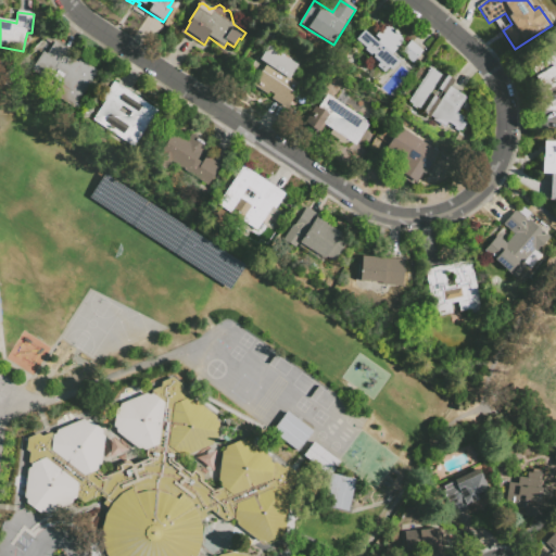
[(392,58),(399,62),(391,72),(388,70),(384,74),(377,68),(379,64),(374,60),(375,58),(371,55),(370,58),(364,52),(366,50),(356,41),(364,33),(377,43),(379,41),(375,38),(378,34),(380,35),(386,28),(387,29),(388,28),(390,30),(391,29),(402,38),(401,39),(403,41),(401,42),(403,43),(392,58)]
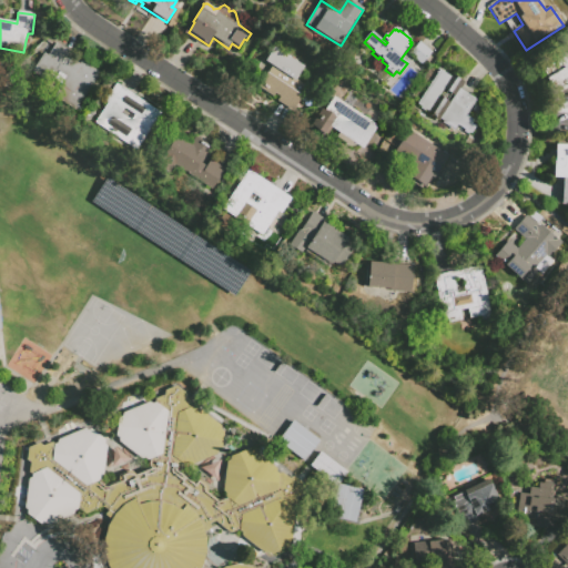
[(432,53),(423,64),(411,54),(419,42),(432,53)]
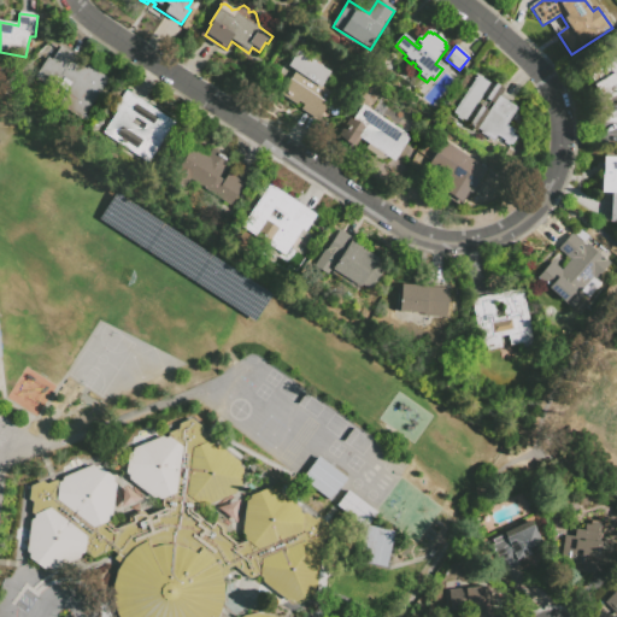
[(110,81),(83,122),(60,107),(68,95),(66,94),(72,86),(63,78),(54,92),(35,80),(48,59),(52,63),(62,48),(78,59),(75,64),(87,71),(88,69),(110,81)]
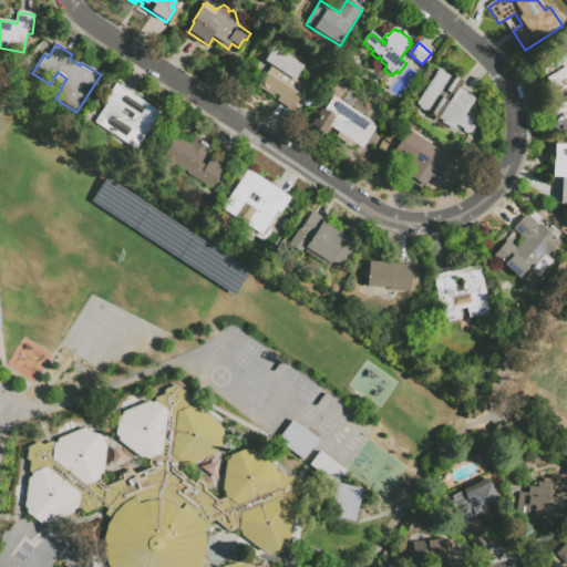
[(566,90),(556,98),(538,65),(566,48),(566,90)]
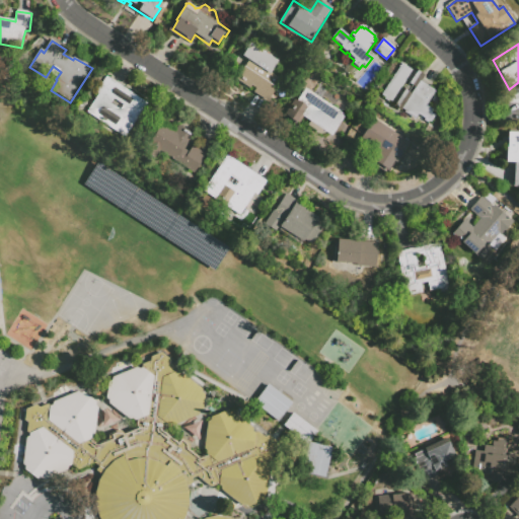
[(277,89),(268,103),(253,93),(256,89),(252,87),(250,90),(236,81),(248,62),(242,57),(251,45),(279,63),(271,74),(279,79),(274,87),(277,89)]
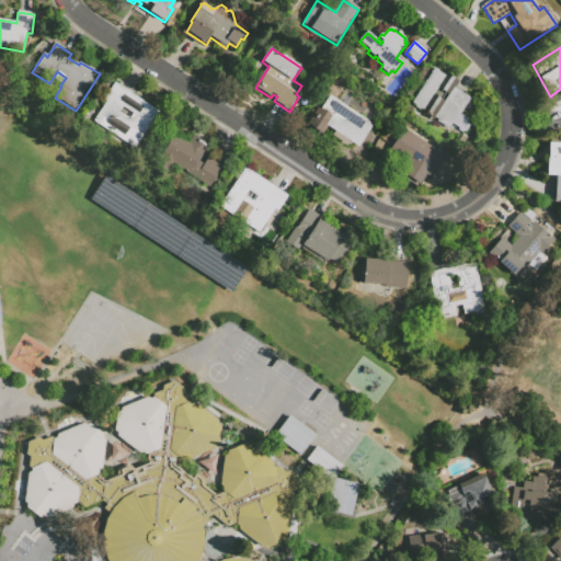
[(458,132),(455,136),(437,123),(437,122),(435,119),(433,122),(421,113),(422,111),(421,111),(420,112),(415,109),(415,107),(412,104),(434,70),(445,77),(446,75),(459,82),(455,89),(471,101),(461,115),(467,119),(465,122),(471,126),(466,135),(462,133),(461,135),(458,132)]
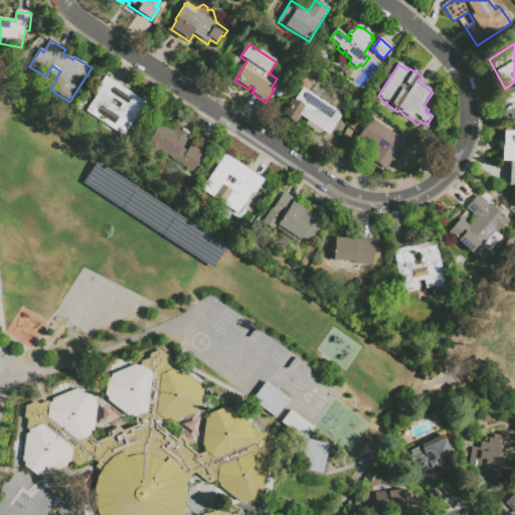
[(129,132),(125,138),(87,113),(99,94),(96,93),(106,76),(147,104),(135,123),(141,127),(134,136),(129,132)]
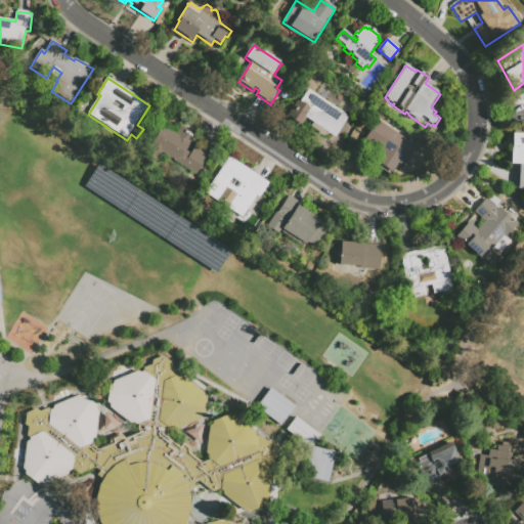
[(349,118),(335,139),(325,133),(323,137),(310,128),(312,124),(306,120),(302,126),(288,117),(298,101),(300,103),(308,90),(316,95),(319,92),(326,97),(324,101),(349,118)]
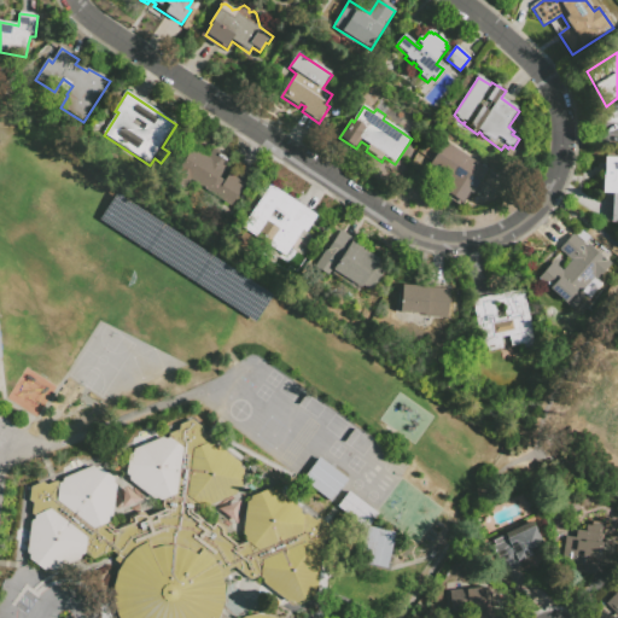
[(617,108),(617,126),(601,126),(602,108),(617,108)]
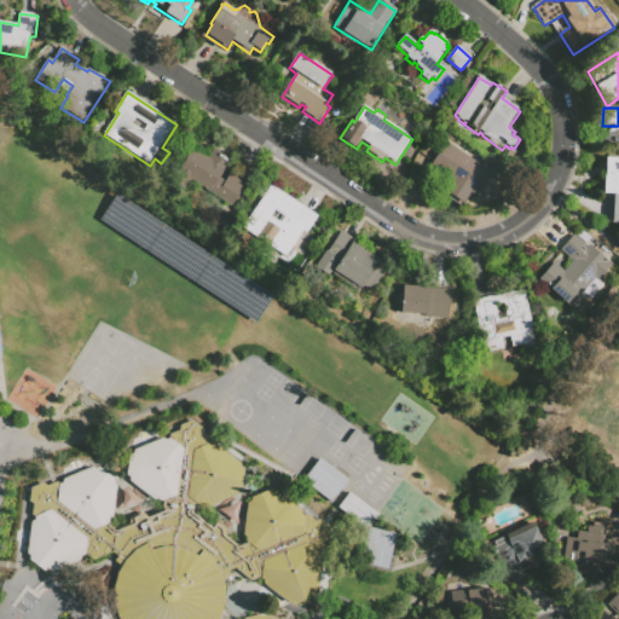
[(42,154),(29,145),(33,139),(46,148),(42,154)]
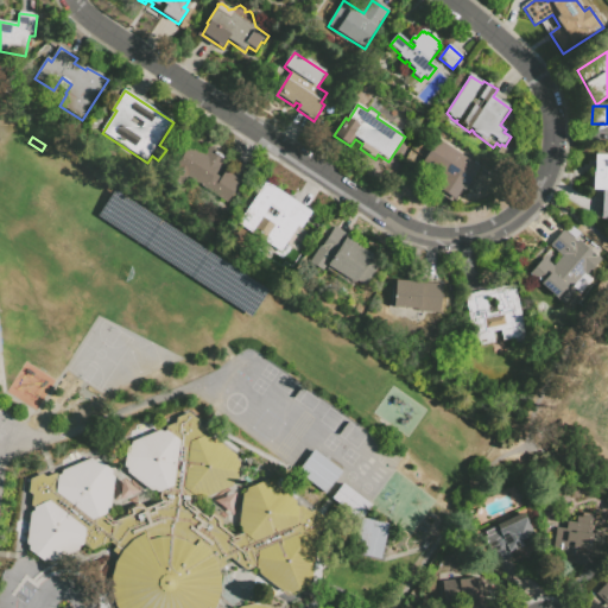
[(461,191),(454,202),(431,187),(439,176),(423,164),(437,140),(480,169),(463,192),(461,191)]
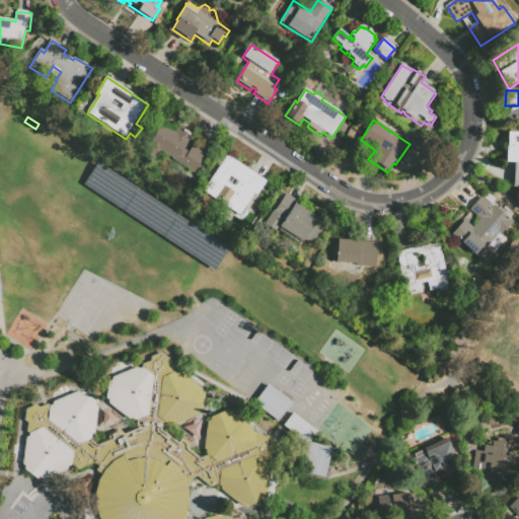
[(206,155),(194,174),(167,157),(165,160),(147,148),(162,125),(174,133),(178,127),(193,136),(184,151),(189,154),(193,147),(206,155)]
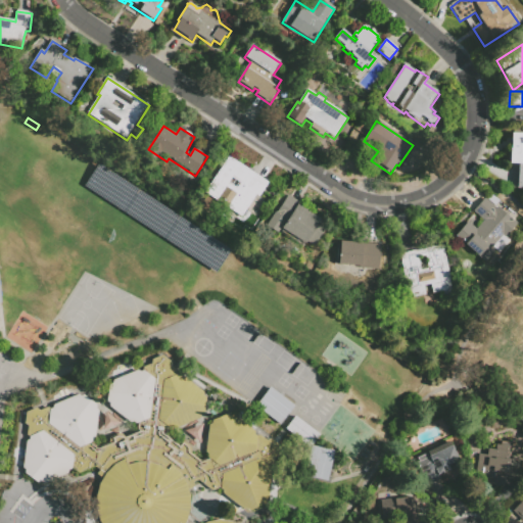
[(522,164),(510,164),(512,134),(522,134),(522,164)]
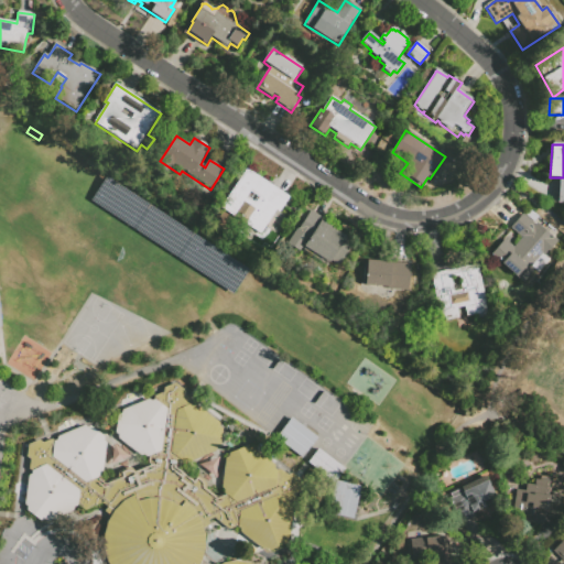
[(467,172),(461,179),(455,172),(462,166),(467,172)]
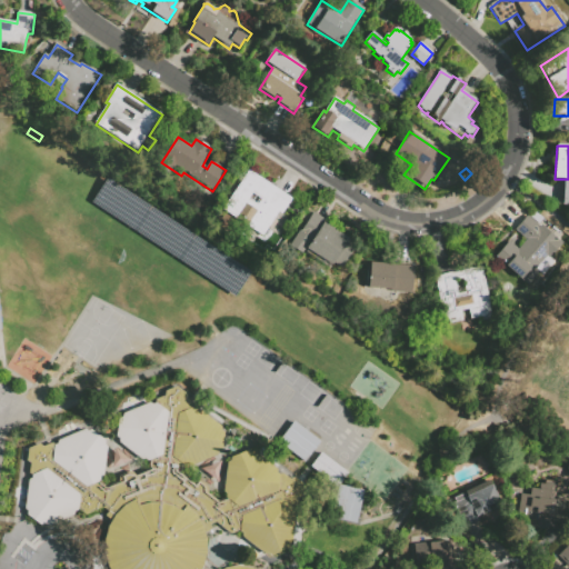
[(279,211),(263,237),(223,210),(248,171),(293,201),(285,213),(279,211)]
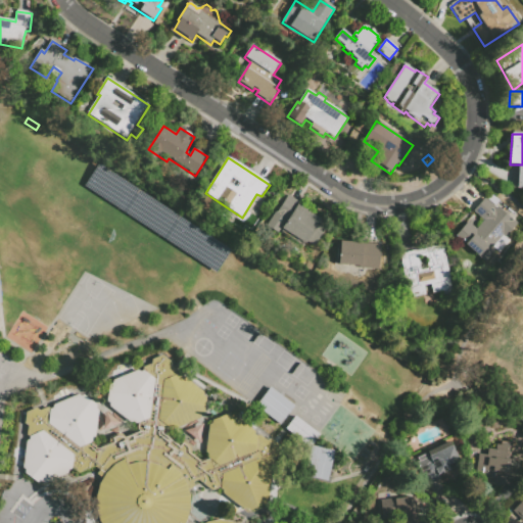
[(83,186),(122,211),(136,189),(97,163),(83,186)]
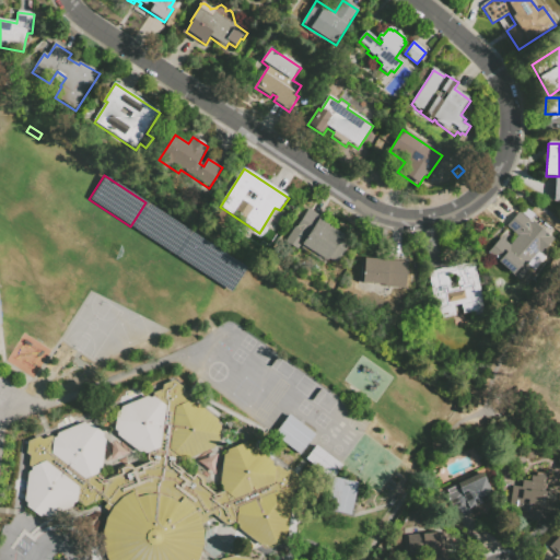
[(131,226),(173,254),(188,231),(147,203),(131,226)]
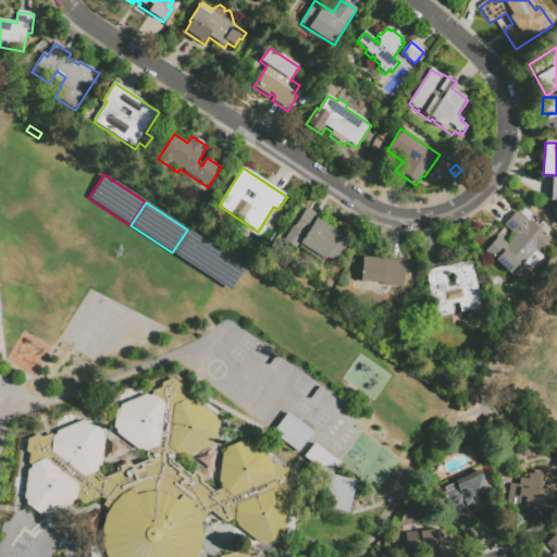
[(508,245),(515,236),(504,226),(517,212),(518,214),(523,209),(532,215),(527,222),(529,223),(530,221),(552,238),(540,252),(544,257),(532,270),(529,268),(517,281),(485,254),(498,237),(508,245)]
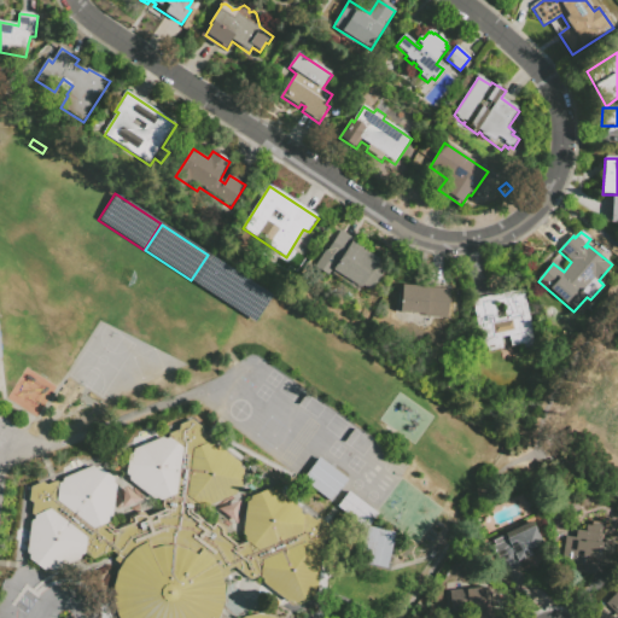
[(315,268),(338,233),(389,267),(372,293),(361,286),(357,291),(331,274),(328,277),(315,268)]
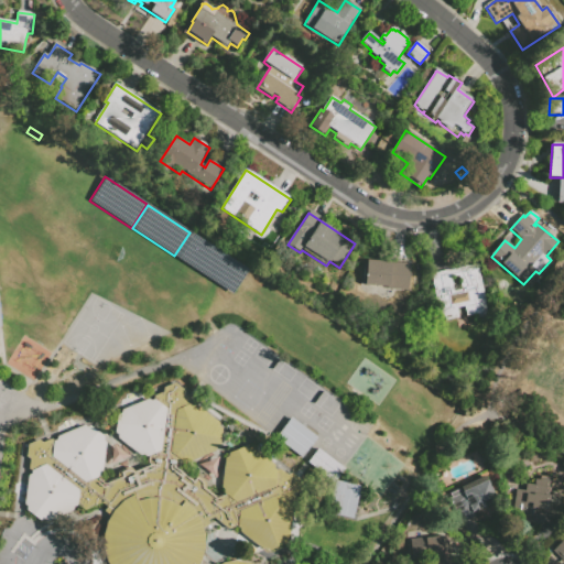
[(176,257),(230,293),(246,269),(192,234),(176,257)]
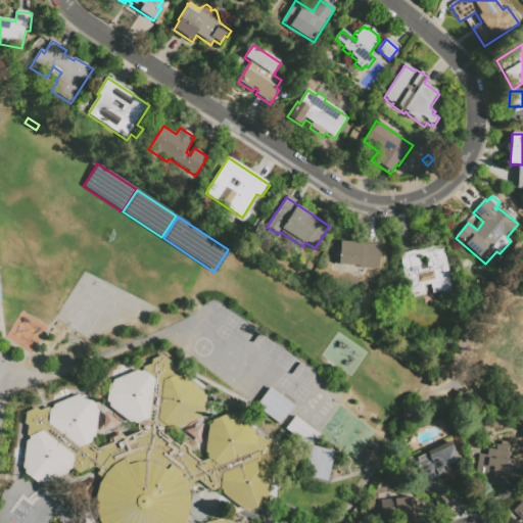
[(381,247),(379,271),(361,270),(361,268),(338,266),(340,242),(381,247)]
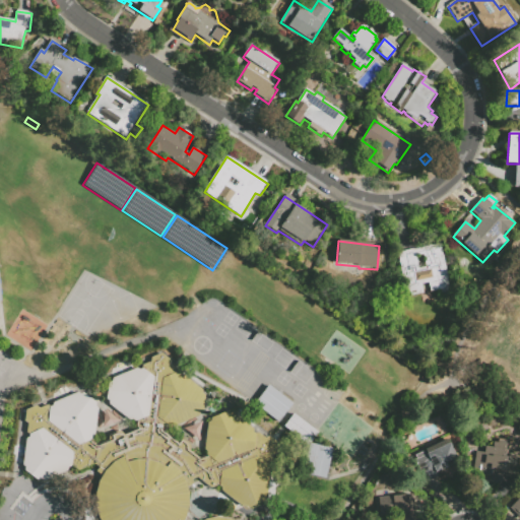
[(423,285),(424,295),(410,298),(410,295),(406,295),(398,254),(441,245),(451,289),(448,290),(448,294),(442,295),(441,291),(431,294),(429,284),(423,285)]
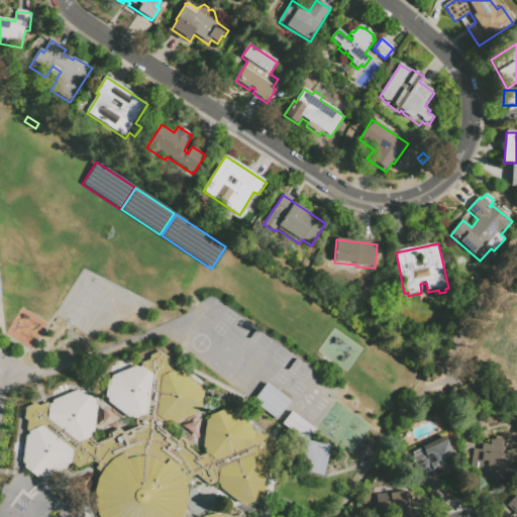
[(183,512),(180,516),(99,516),(97,512),(93,498),(93,487),(96,476),(91,473),(96,463),(92,460),(75,467),(69,462),(42,477),(38,476),(35,477),(23,467),(23,462),(20,460),(26,419),(22,416),(24,406),(33,402),(36,405),(45,401),(46,403),(49,402),(50,399),(75,388),(78,391),(81,390),(94,399),(94,403),(96,406),(93,430),(90,432),(90,436),(87,437),(94,442),(106,437),(106,431),(117,427),(122,430),(131,426),(132,418),(125,415),(107,402),(106,397),(103,395),(106,382),(110,379),(110,374),(133,365),(136,367),(139,366),(139,362),(148,358),(149,353),(158,350),(167,355),(166,362),(173,366),(173,369),(176,372),(179,371),(199,387),(199,390),(202,392),(199,408),(196,410),(196,413),(168,424),(164,421),(163,430),(174,438),(179,436),(188,442),(187,449),(196,455),(203,452),(203,447),(201,444),(205,419),(207,418),(208,415),(223,408),(225,410),(229,409),(250,425),(249,428),(251,430),(254,429),(261,433),(266,432),(282,447),(264,459),(267,462),(264,492),(261,494),(261,497),(244,504),(242,502),(239,503),(219,488),(217,481),(209,484),(196,474),(189,475),(191,481),(185,482),(186,489),(187,501),(183,512)]
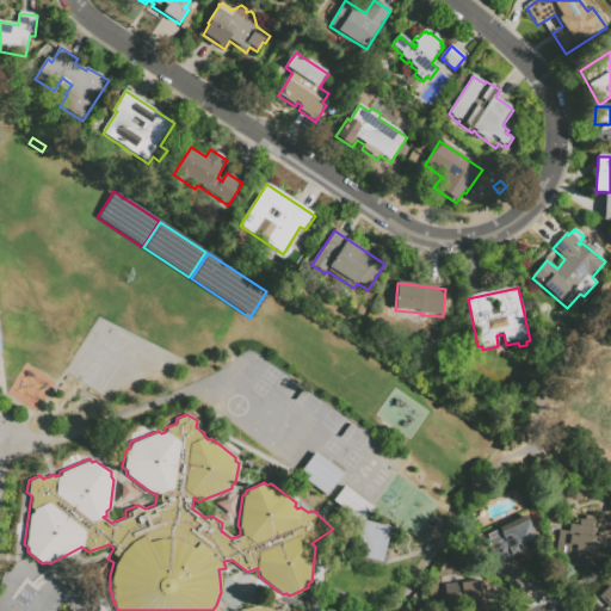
[(295,473),(325,495),(337,481),(343,474),(313,450),(295,473)]
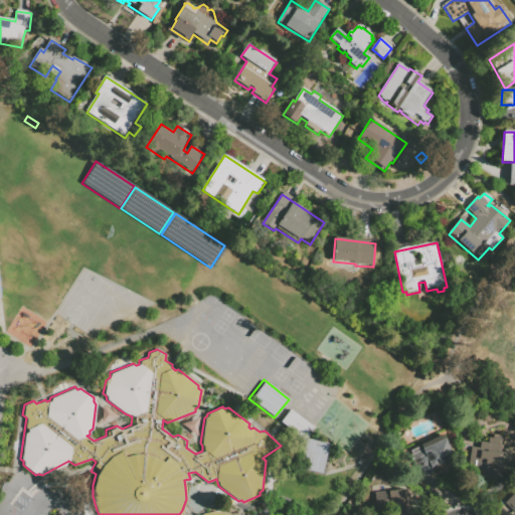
[(311,427),(303,439),(279,420),(288,409),(311,427)]
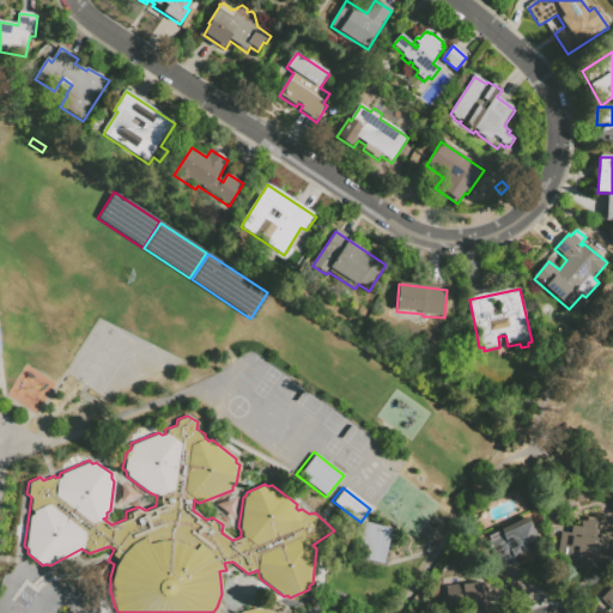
[(541,546),(515,559),(516,563),(502,570),(489,545),(491,544),(489,538),(527,519),(541,546)]
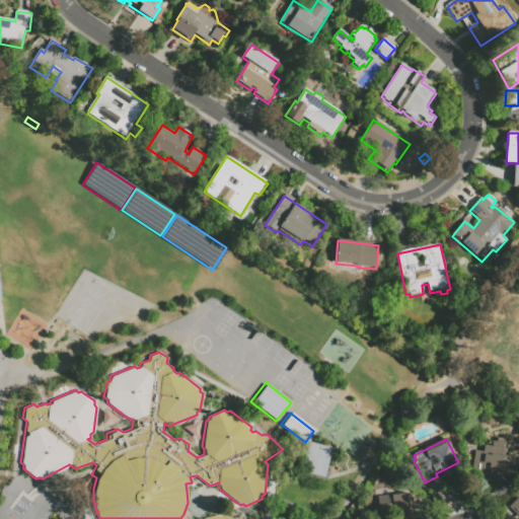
[(329,447),(323,476),(302,472),(307,442),(329,447)]
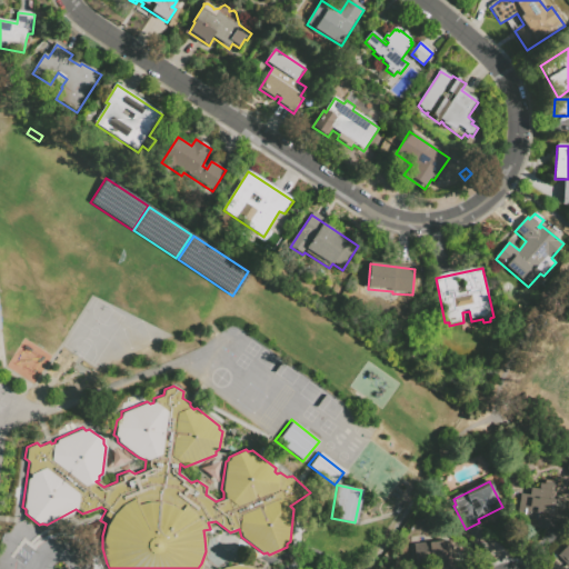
[(553,487),(548,532),(525,529),(526,521),(517,519),(520,497),(530,498),(530,490),(539,491),(540,485),(553,487)]
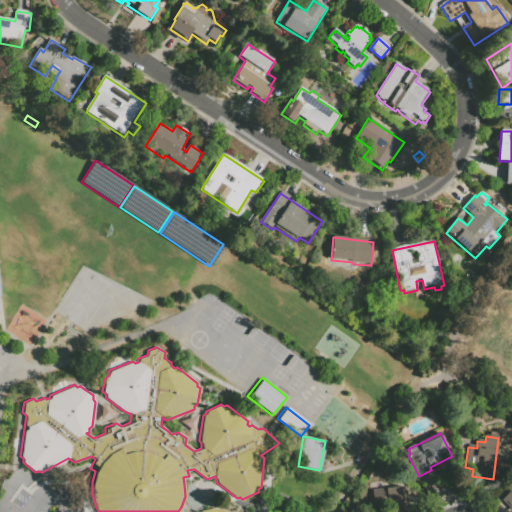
[(405,487),(408,511),(394,511),(394,508),(375,509),(373,492),(405,487)]
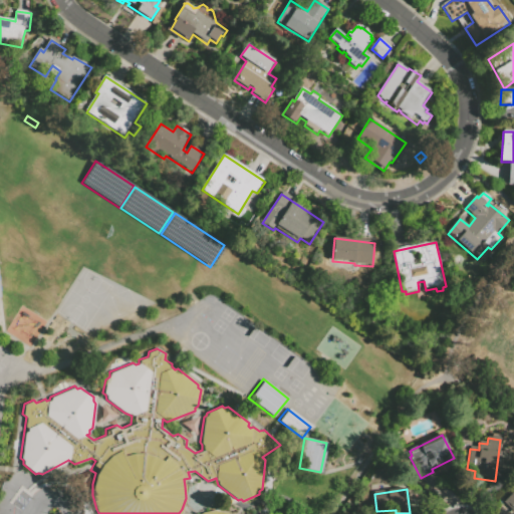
[(513,513),(504,503),(513,492),(513,513)]
